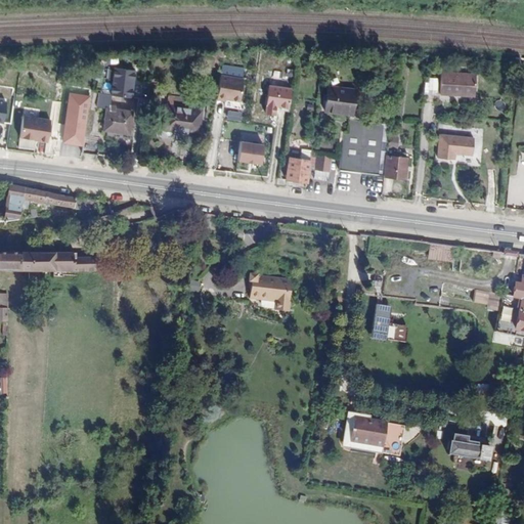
[(219,57),(223,57),(224,49),(216,49),(216,54),(219,57)]
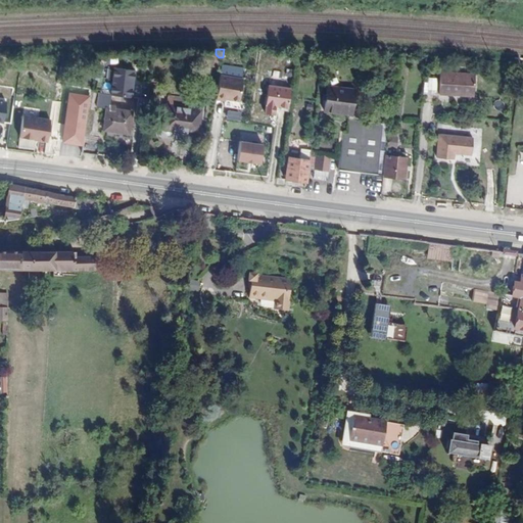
[(223,64),(219,100),(242,103),(247,67),(223,64)]
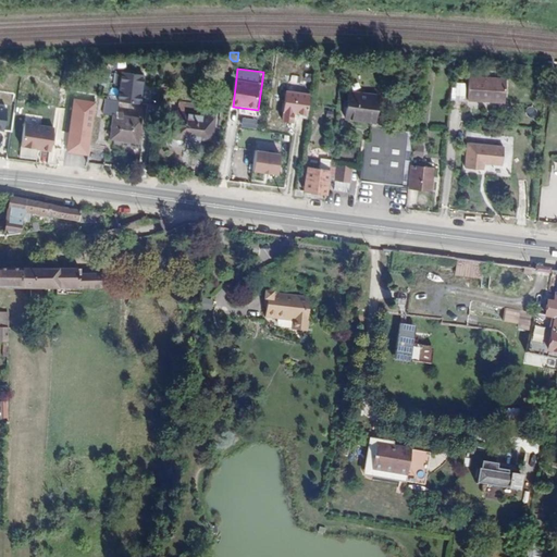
[(120,70),(118,100),(140,102),(144,72),(120,70)]
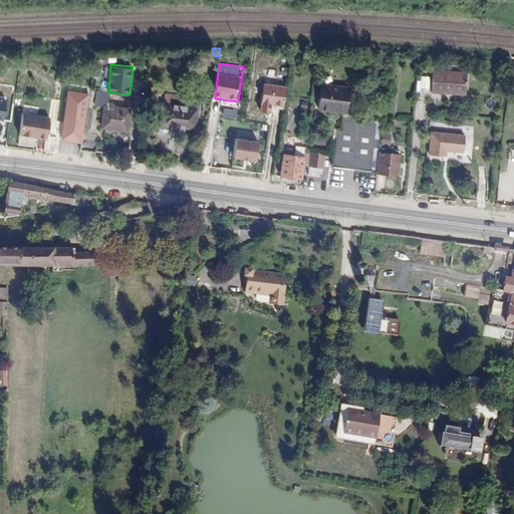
[(465,95),(466,75),(432,72),(430,93),(465,95)]
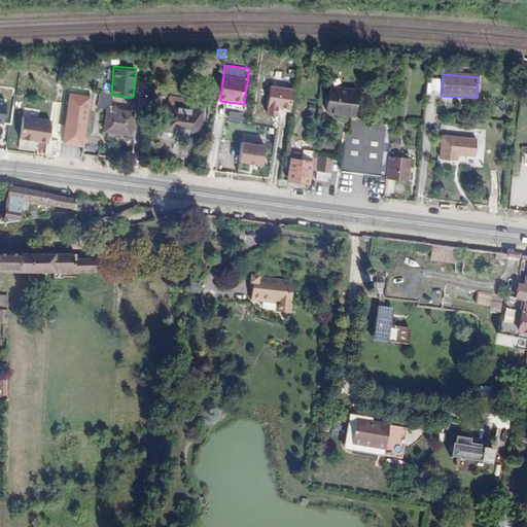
[(441,91),(442,79),(431,78),(430,91),(441,91)]
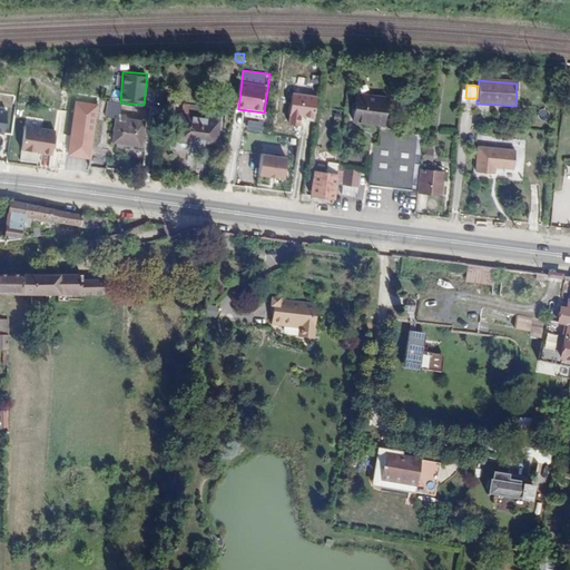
[(382,125),(385,98),(356,95),(353,121),(382,125)]
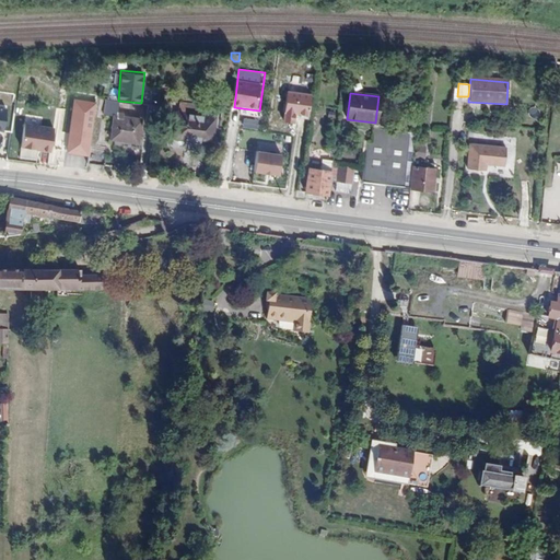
[(96,102),(74,98),(66,153),(89,155),(96,102)]
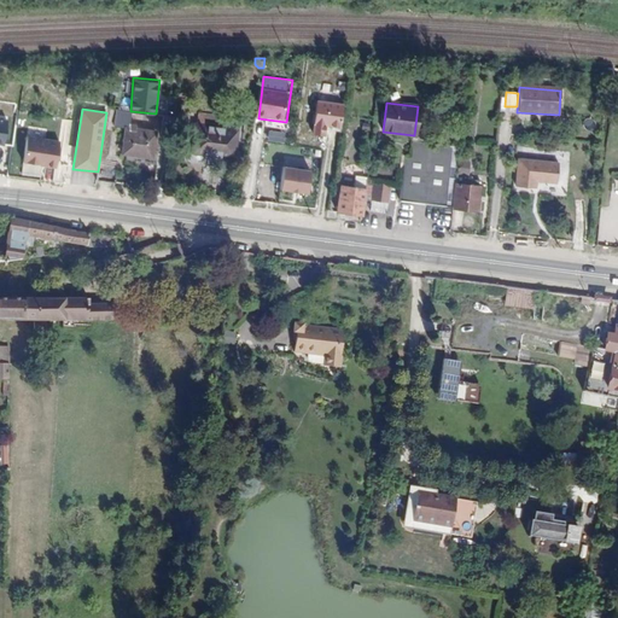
[(127,128),(128,112),(114,110),(112,127),(123,128),(127,128)]
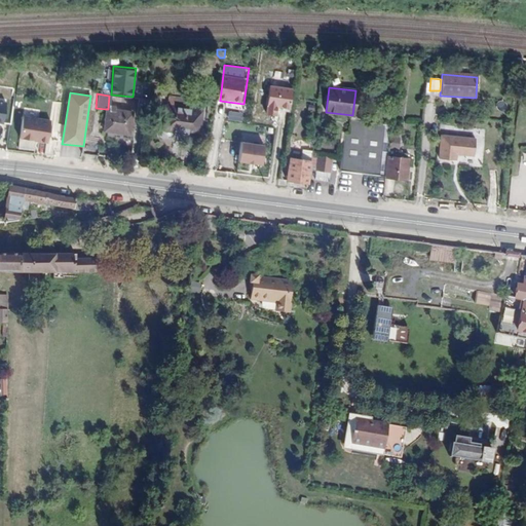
[(185,109),(186,100),(166,98),(162,130),(182,133),(181,138),(197,140),(201,111),(185,109)]
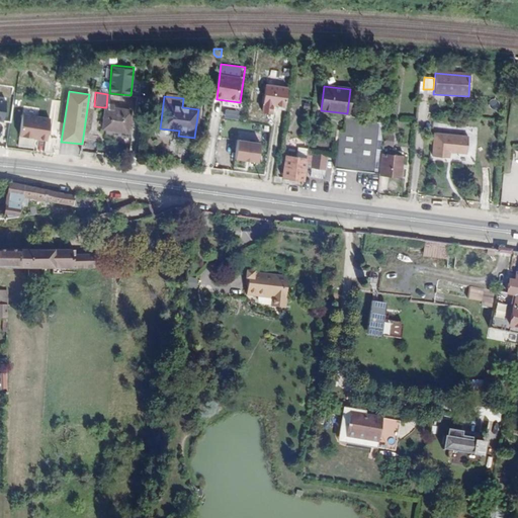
[(130,110),(106,107),(103,107),(101,128),(105,130),(104,134),(131,137),(132,127),(128,127),(130,110)]
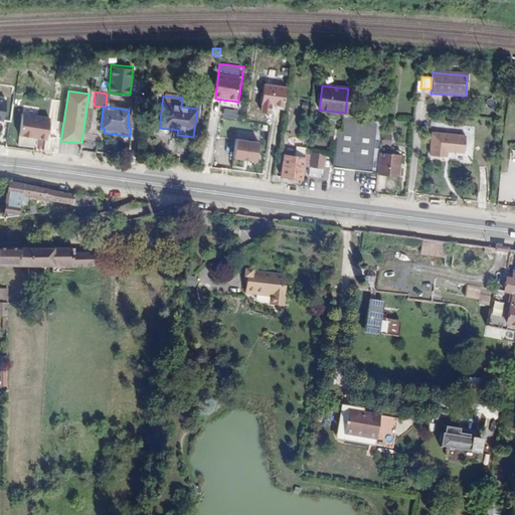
[(237,119),(238,110),(224,109),(223,118),(237,119)]
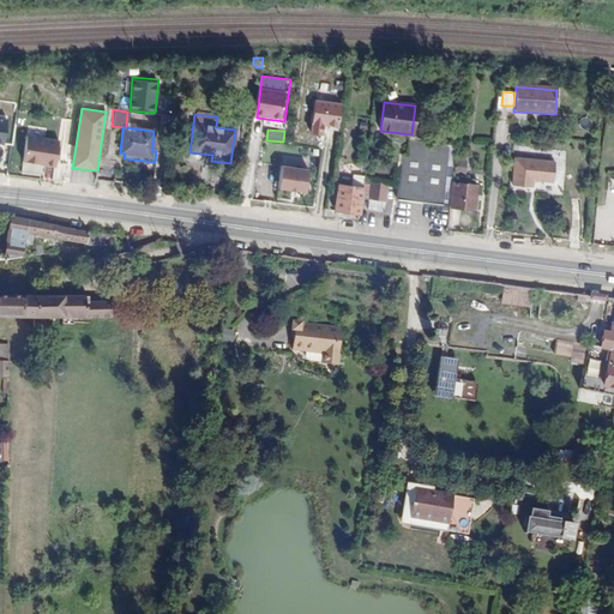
[(60,140),(26,134),(22,161),(55,167),(60,140)]
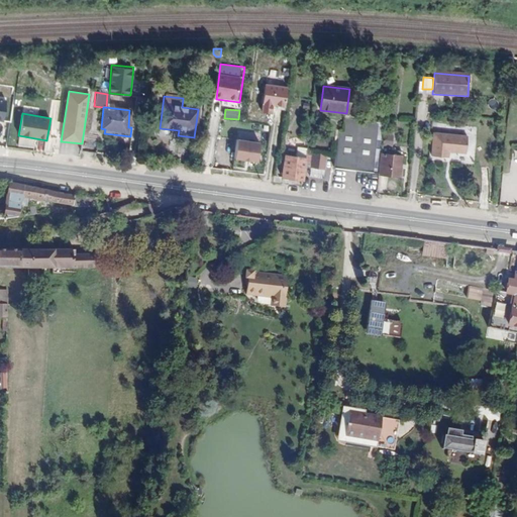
[(343,131),(376,135),(378,122),(344,119),(343,131)]
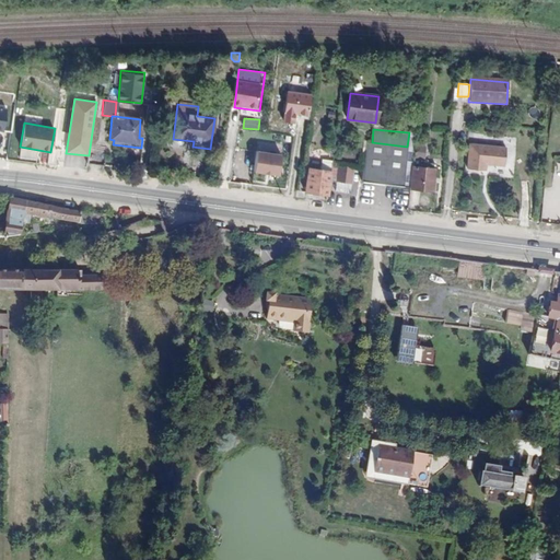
[(409,132),(407,147),(416,148),(417,133),(409,132)]
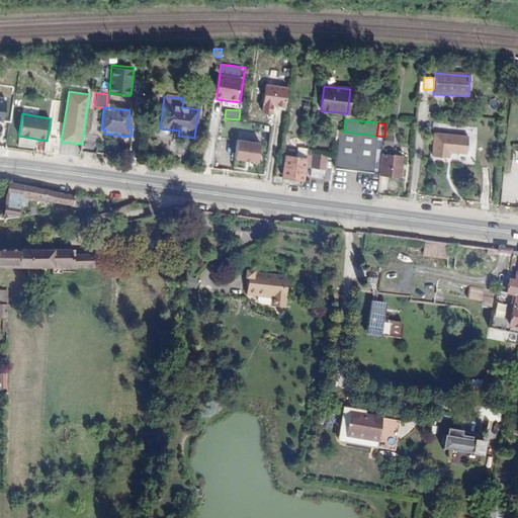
[(340,163),(336,163),(336,169),(352,171),(368,172),(372,173),(375,153),(376,136),(344,132),(340,163)]
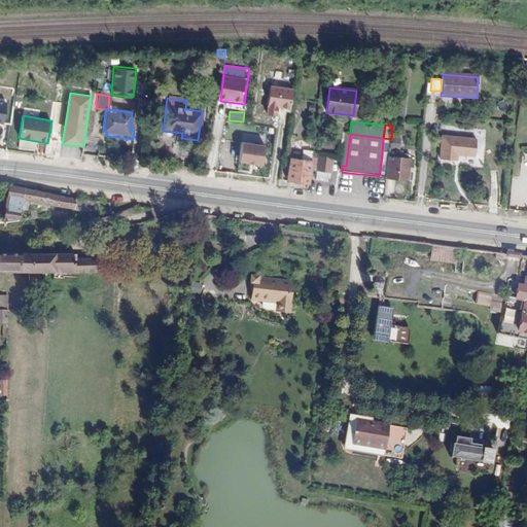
[(473,156),(476,140),(442,136),(438,160),(455,162),(456,154),(473,156)]
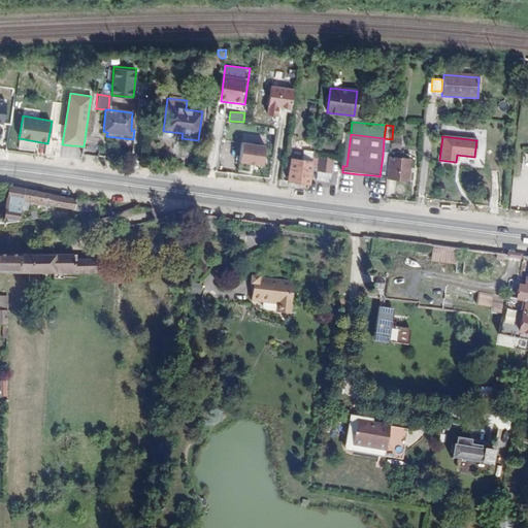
[(390,149),(392,139),(384,138),(383,156),(389,158),(390,149)]
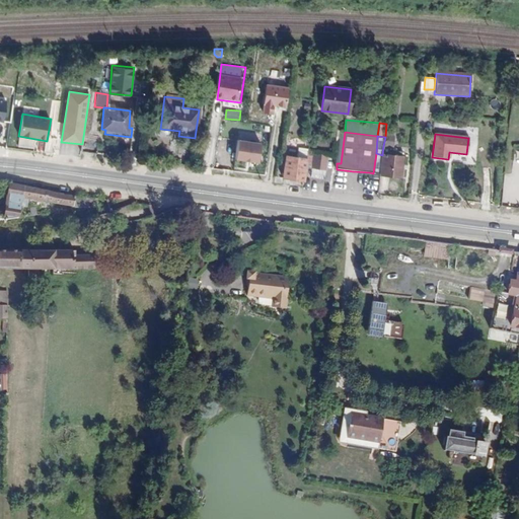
[(236,141),(235,161),(264,162),(264,142),(236,141)]
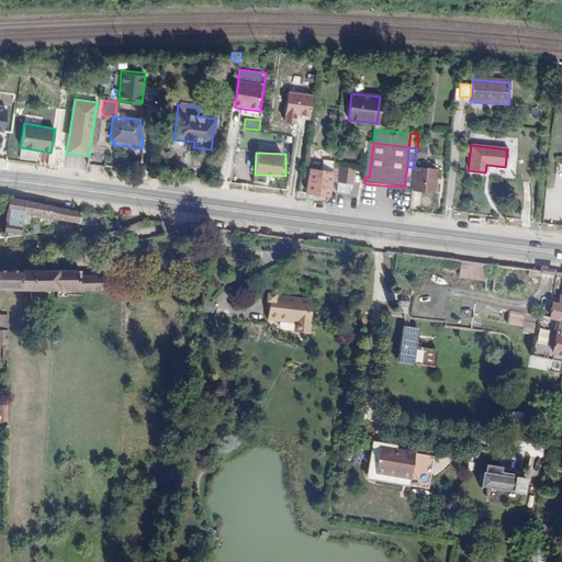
[(412,189),(436,192),(439,171),(414,168),(412,189)]
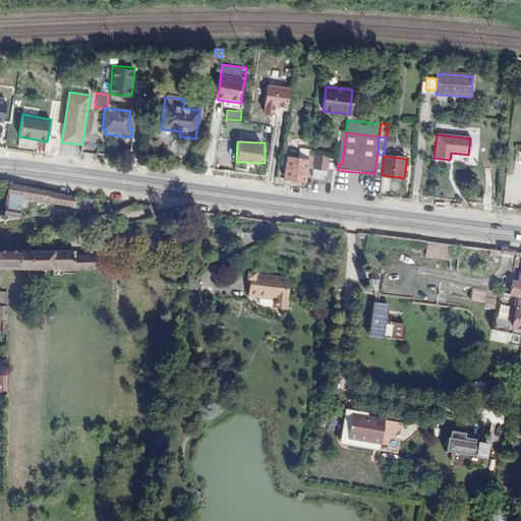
[(287,159),(284,180),(305,182),(306,171),(308,161),(287,159)]
